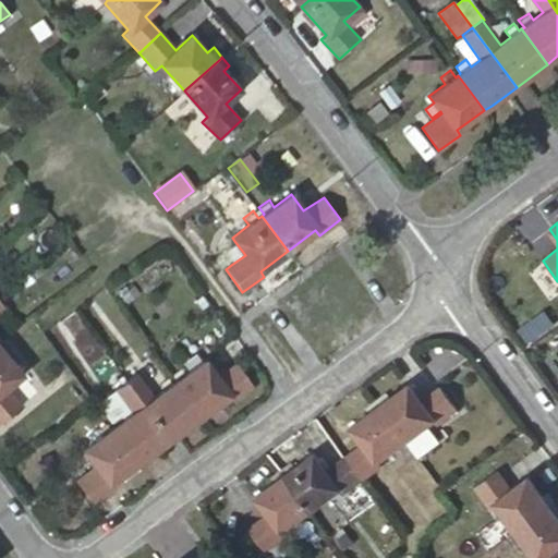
[(222,251),(231,265),(245,255),(234,241),(222,251)]
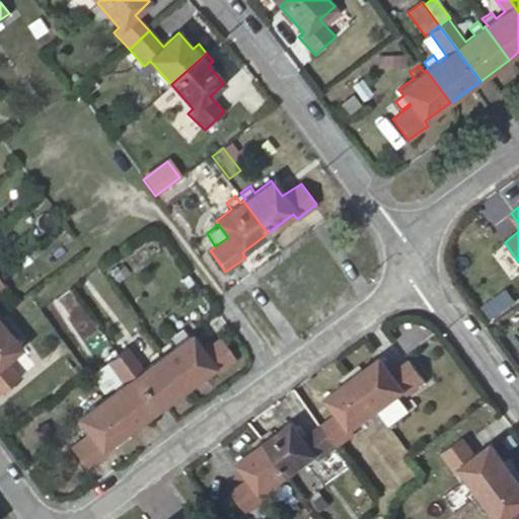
[(116,291),(97,267),(85,275),(103,299),(116,291)]
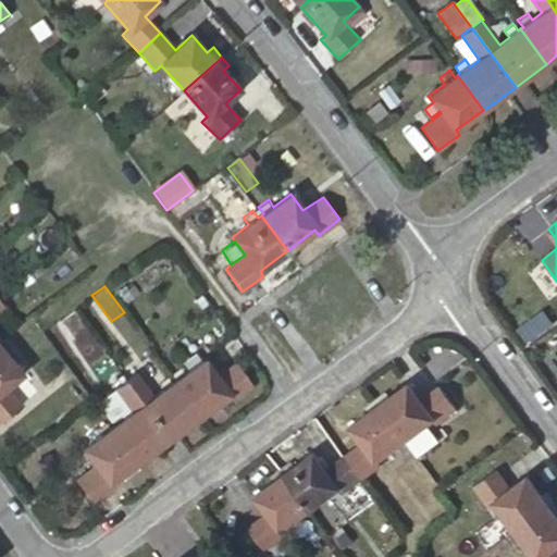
[(73,309),(59,319),(81,345),(93,335),(73,309)]
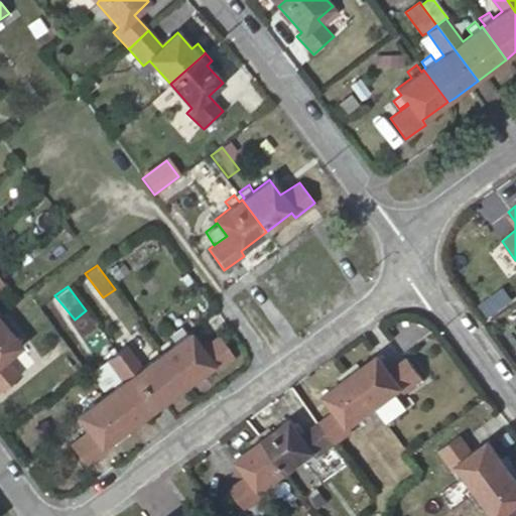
[(31,301),(21,308),(41,334),(51,326),(31,301)]
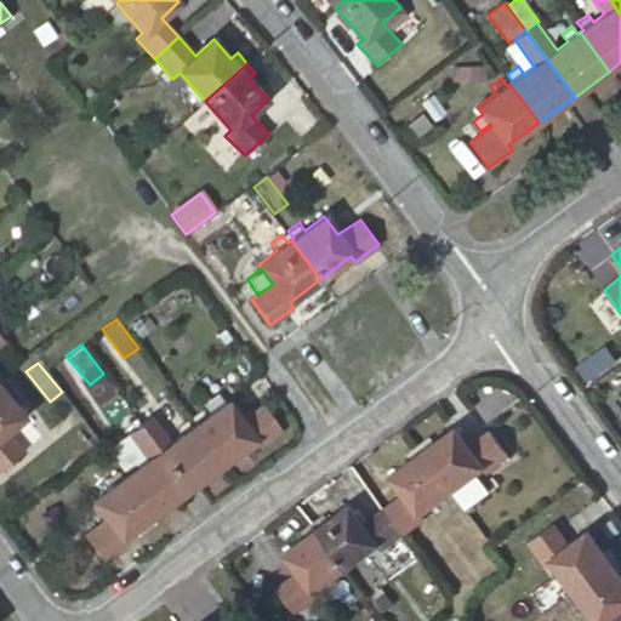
[(1,387),(0,386),(0,471),(24,453),(6,431),(24,416),(7,397),(16,391),(7,381),(1,387)]
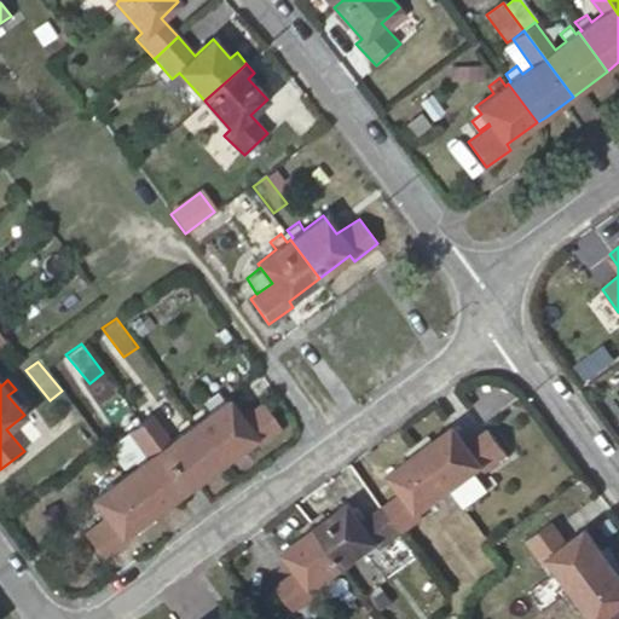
[(210,446),(221,463),(254,439),(259,445),(281,427),(262,403),(241,418),(227,399),(208,414),(203,405),(191,414),(198,421),(195,423),(198,428),(210,446)]
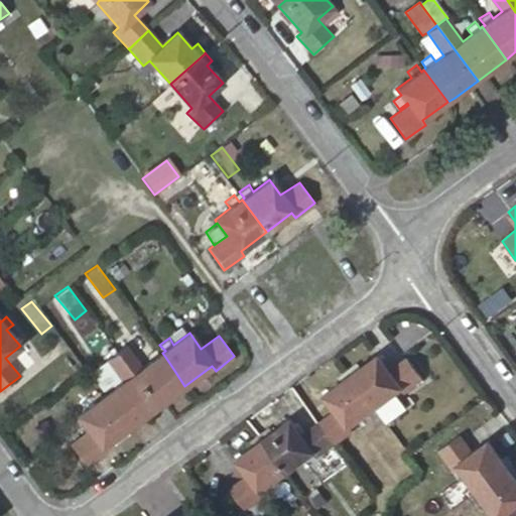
[(110,344),(117,353),(127,346),(120,337),(110,344)]
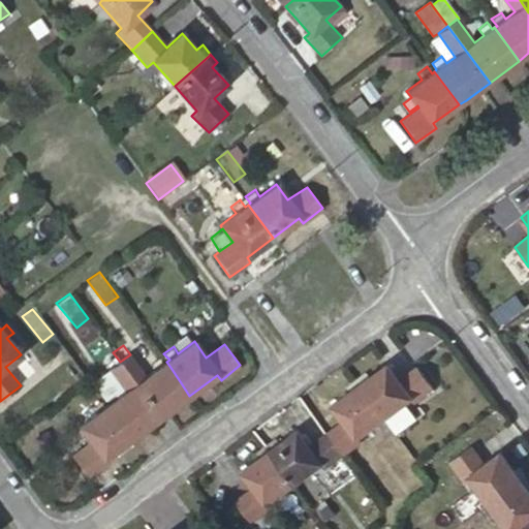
[(160,416),(189,396),(180,381),(169,366),(166,362),(164,363),(160,356),(149,365),(154,371),(146,376),(130,354),(120,362),(160,416)]
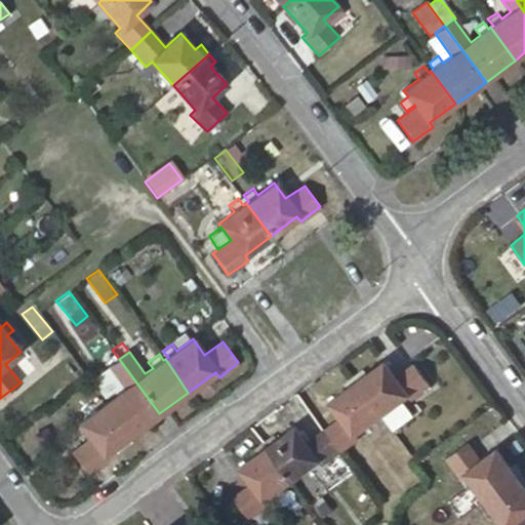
[(130,435),(159,413),(119,359),(109,366),(126,388),(117,394),(113,388),(105,394),(109,400),(107,402),(113,411),(130,435)]
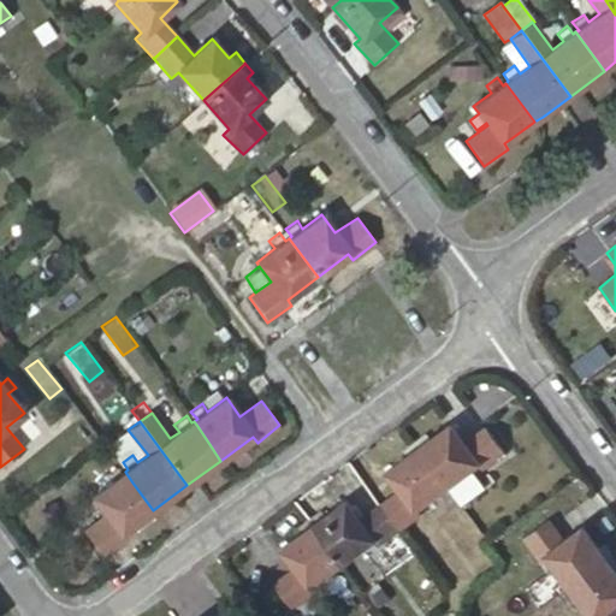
[(414,440),(448,486),(479,463),(484,471),(505,451),(486,427),(466,443),(452,424),(430,440),(425,433),(414,440)]
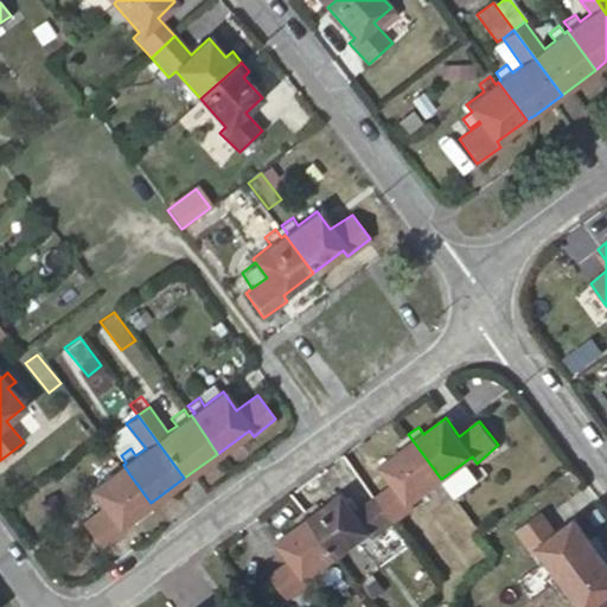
[(395,484),(375,498),(394,523),(415,508),(410,502),(441,479),(408,434),(397,443),(402,449),(381,465),(395,484)]
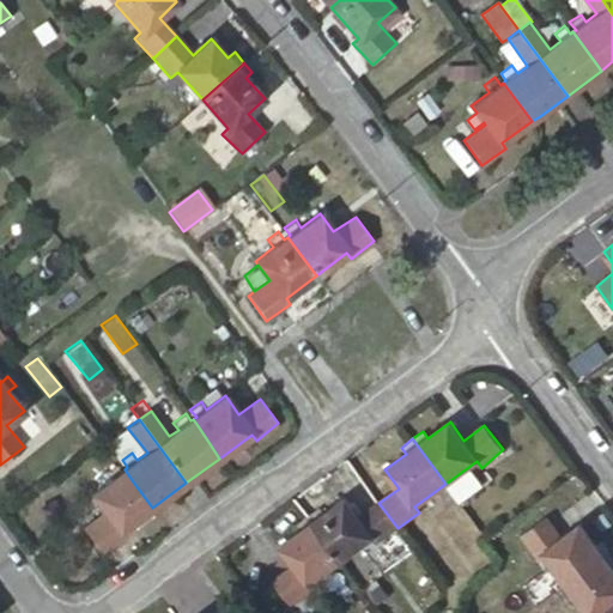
[(121,530),(152,508),(132,480),(125,469),(121,472),(116,465),(104,473),(110,480),(90,493),(104,513),(83,528),(103,553),(125,536),(121,530)]
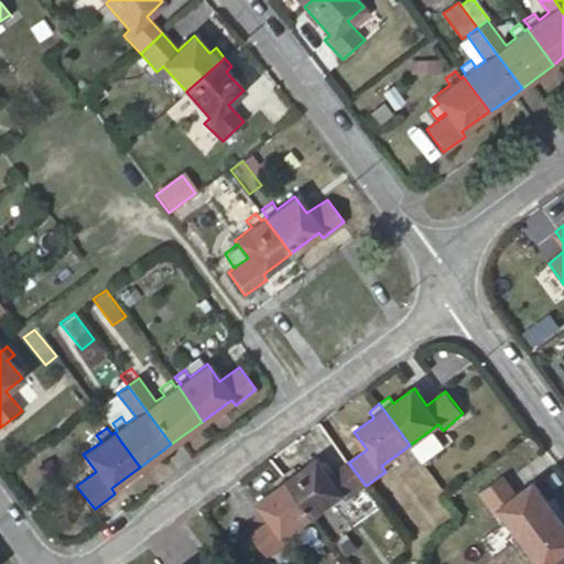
[(292,467),(283,474),(314,516),(340,497),(344,502),(366,486),(348,463),(331,476),(317,458),(296,474),(292,467)]
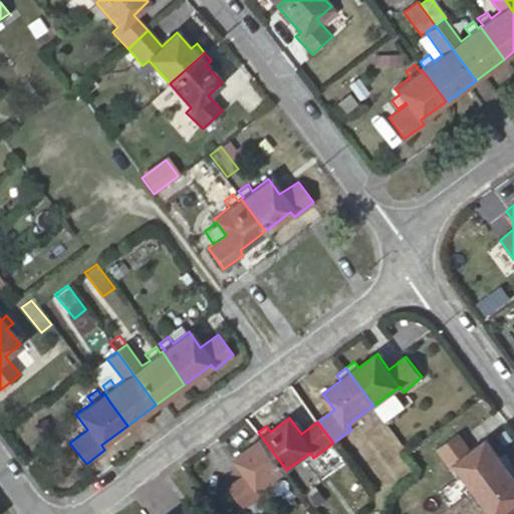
[(286,470),(258,432),(248,440),(253,445),(235,458),(246,474),(229,487),(244,508),(264,495),(260,489),(286,470)]
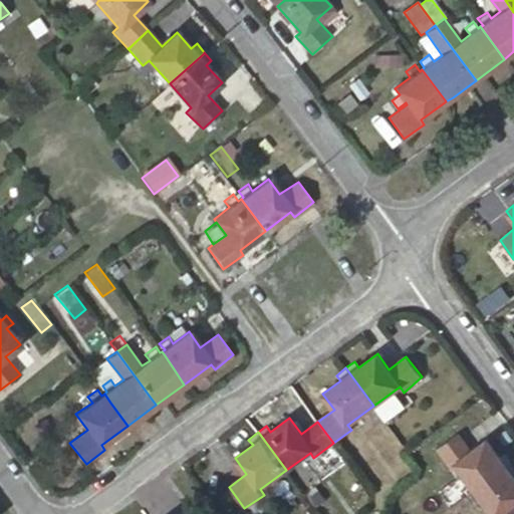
[(456,465),(474,490),(513,462),(507,453),(500,458),(487,440),(471,452),(458,434),(436,449),(451,468),(456,465)]
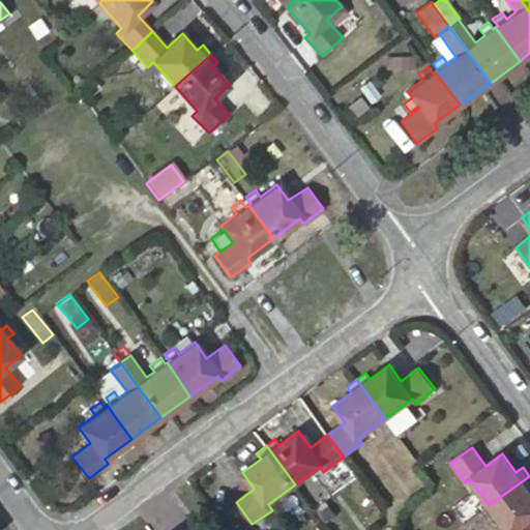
[(529,476),(489,505),(506,529),(529,529),(529,525),(527,521),(529,518),(529,491),(529,476)]
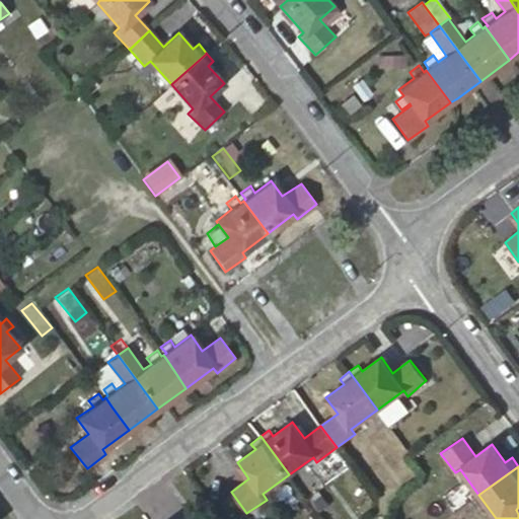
[(343,518),(332,505),(320,513),(325,518),(343,518)]
